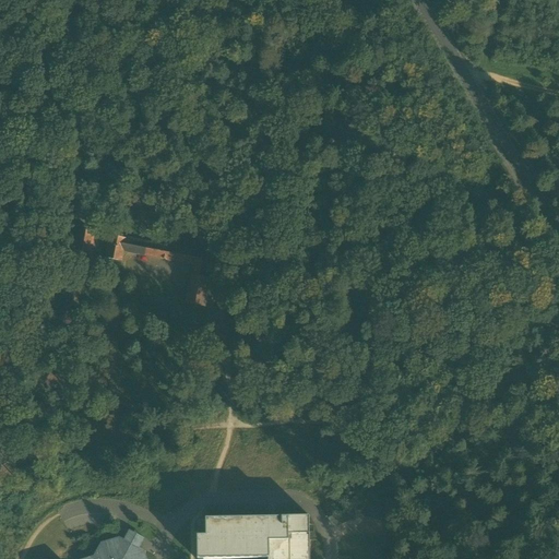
[(319,15),(306,10),(304,15),(316,21),(319,15)]
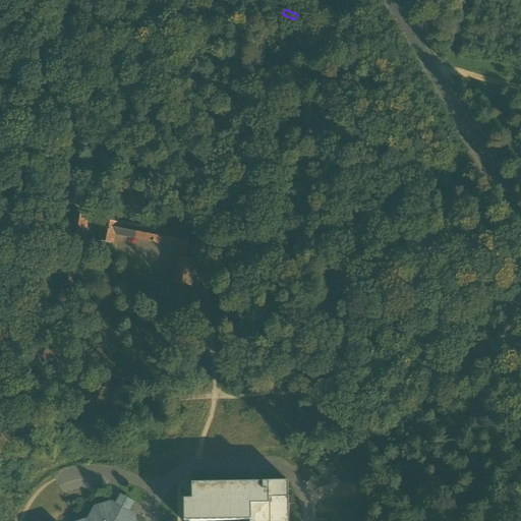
[(88,217),(72,214),(69,235),(79,237),(83,237),(88,217)]
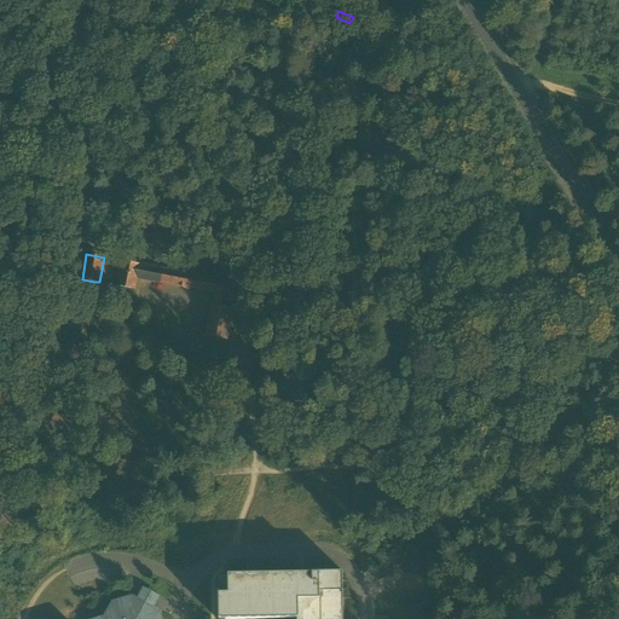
[(139,265),(121,261),(116,285),(134,289),(137,277),(139,265)]
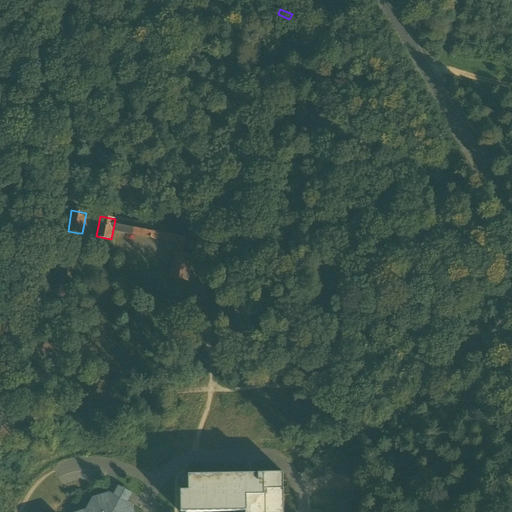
[(170,229),(115,219),(113,229),(168,240),(170,229)]
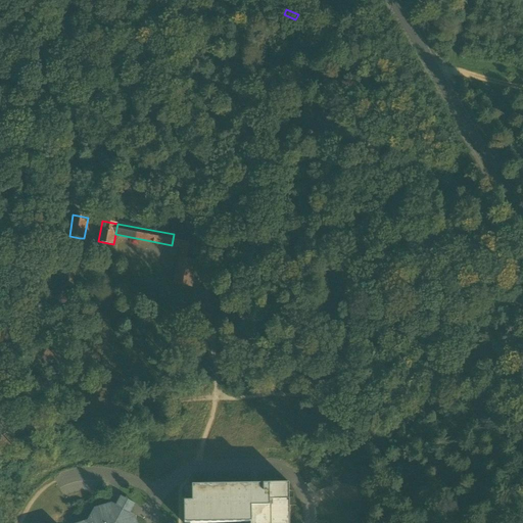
[(195,239),(174,234),(172,245),(183,247),(181,258),(191,259),(195,239)]
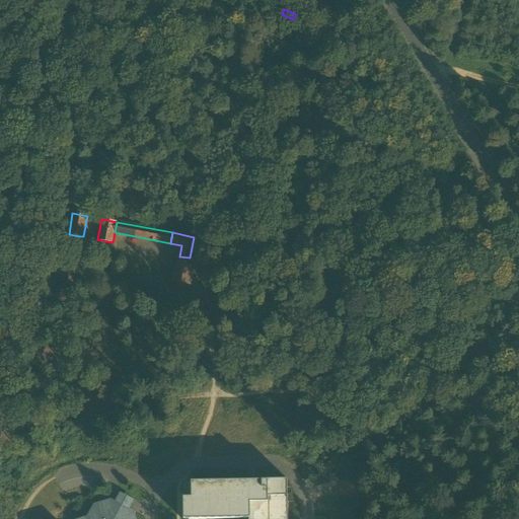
[(79,236),(69,234),(67,244),(77,246),(78,239),(79,239),(79,236)]
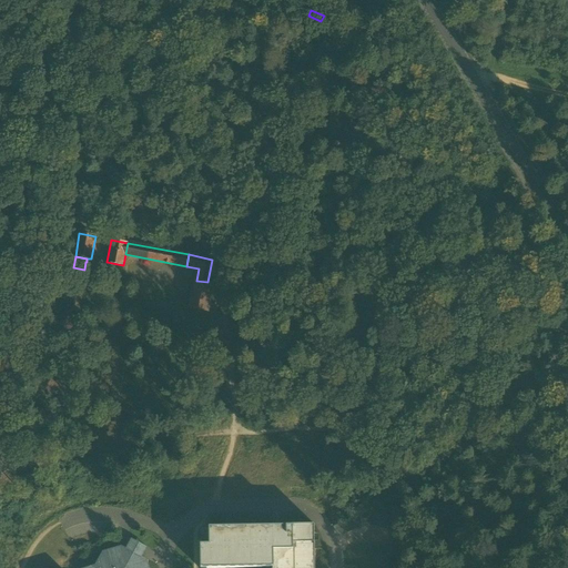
[(196,281),(193,280),(189,307),(208,311),(213,283),(208,282),(196,281)]
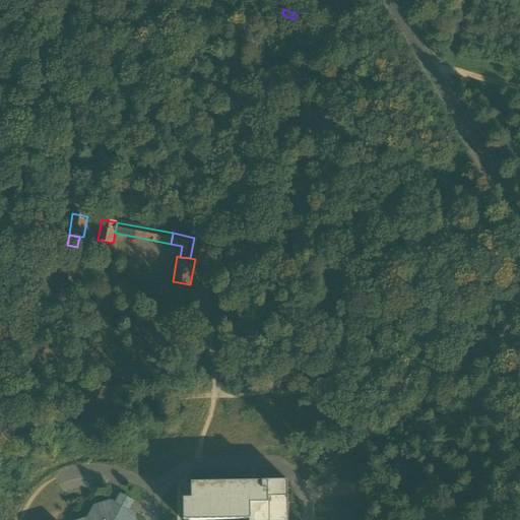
[(73,284),(61,282),(60,288),(75,291),(76,284),(73,284)]
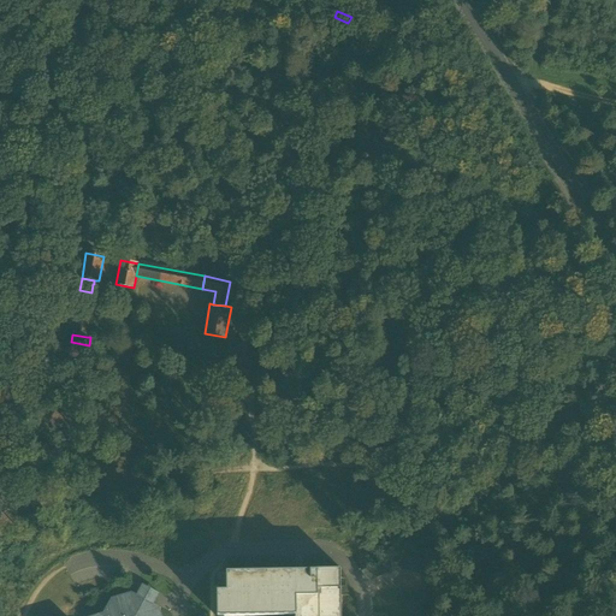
[(294,615),(341,615),(341,568),(294,569),(295,615),(294,615)]
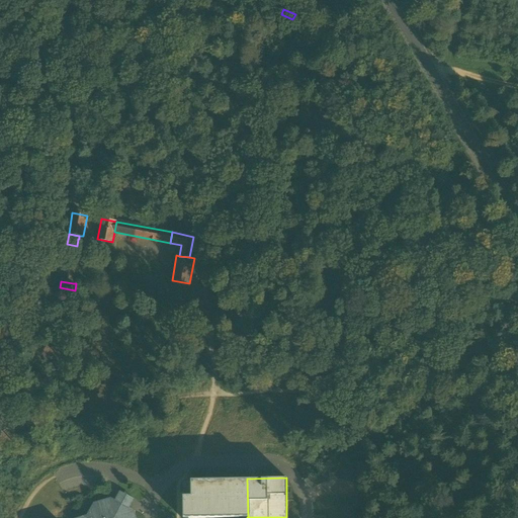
[(182,517),(208,517),(248,517),(247,479),(190,480),(190,483),(183,483),(183,496),(182,496),(182,517)]
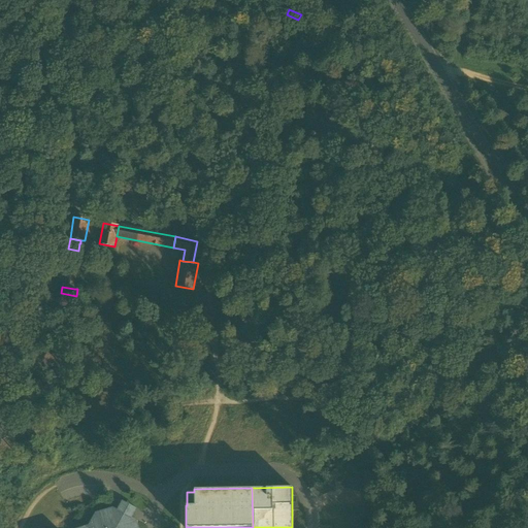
[(120,505),(117,510),(131,518),(134,514),(136,509),(122,501),(120,505)]
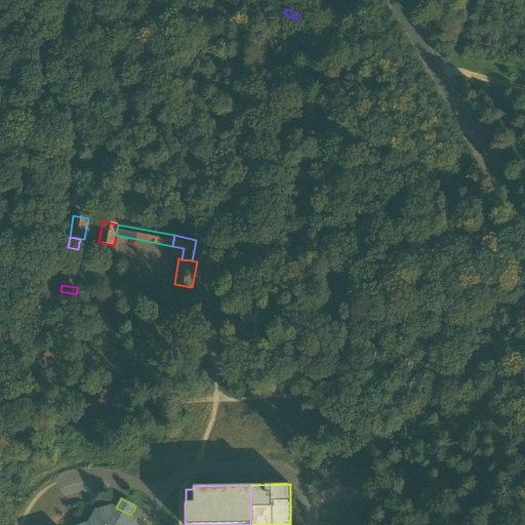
[(112,506),(94,510),(88,523),(80,524),(136,524),(135,518),(130,515),(116,508),(112,506)]
